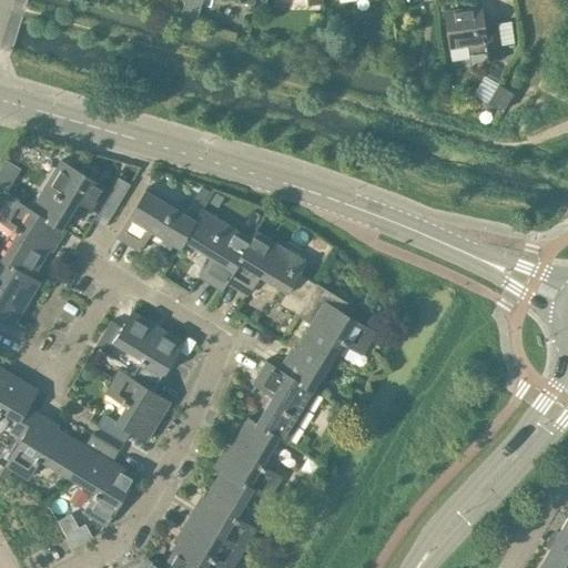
[(486,52),(487,61),(501,59),(497,26),(497,22),(484,24),(480,7),(444,11),(449,48),(467,46),(468,54),(486,52)]
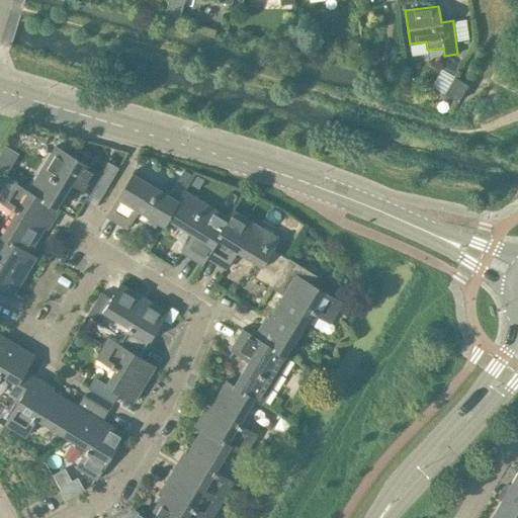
[(465,18),(453,20),(453,23),(456,45),(469,42),(465,18)]
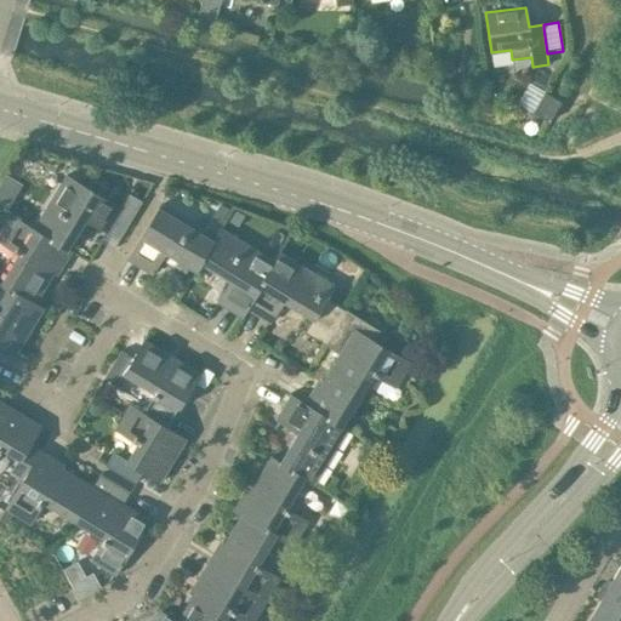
[(533,112),(550,121),(560,102),(545,92),(533,112)]
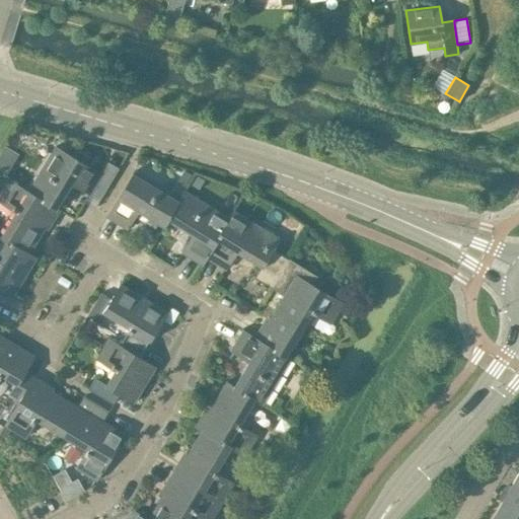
[(55,209),(56,208),(71,182),(89,194),(94,186),(104,192),(119,168),(107,161),(100,173),(55,146),(27,191),(27,192),(55,209)]
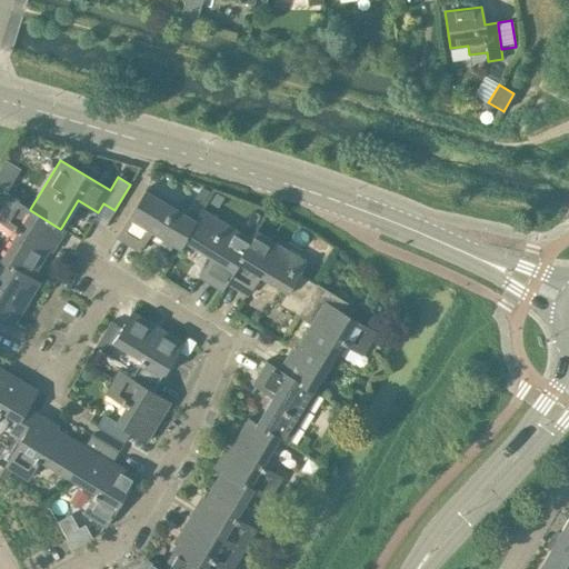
[(197,217),(147,187),(117,237),(139,250),(151,230),(179,247),(183,239),(197,217)]
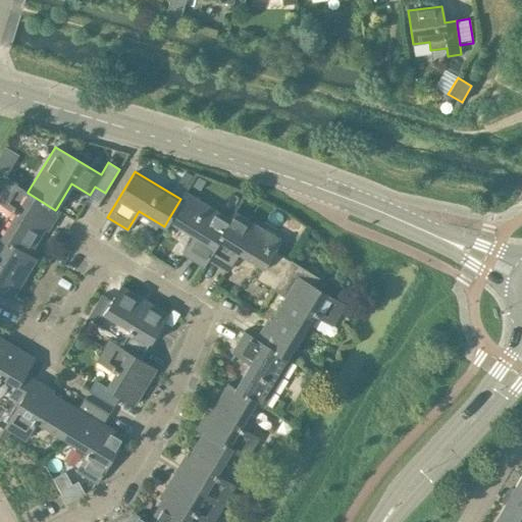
[(0,238),(29,254),(49,221),(52,223),(59,211),(56,209),(55,210),(28,193),(28,192),(9,180),(0,196),(0,202),(15,212),(0,238)]
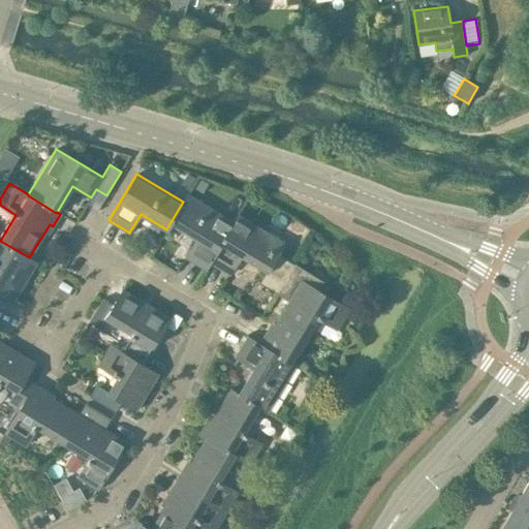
[(206,269),(210,261),(232,222),(187,194),(183,201),(170,222),(196,238),(185,256),(206,269)]
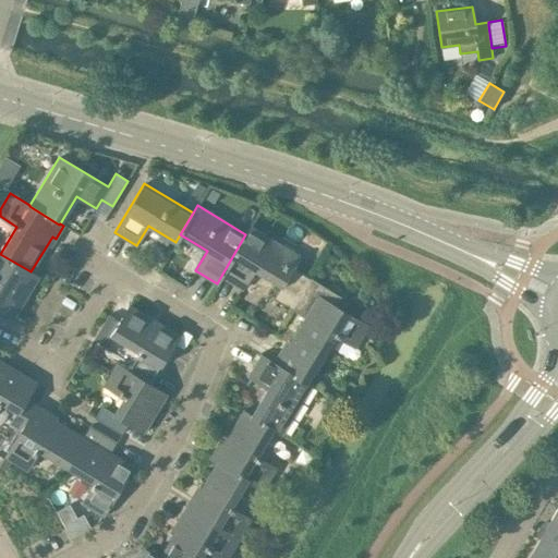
[(274,298),(291,307),(310,278),(292,267),(300,256),(250,227),(245,234),(221,276),(242,289),(254,269),(281,284),(274,298)]
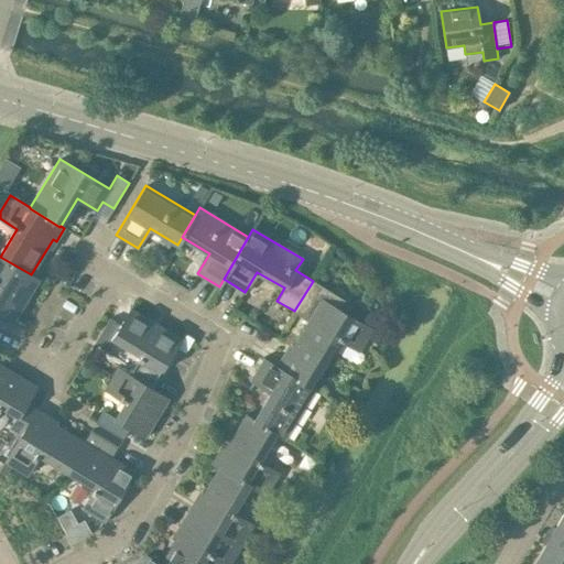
[(0,324),(8,329),(39,279),(31,274),(0,257),(0,256),(0,324)]
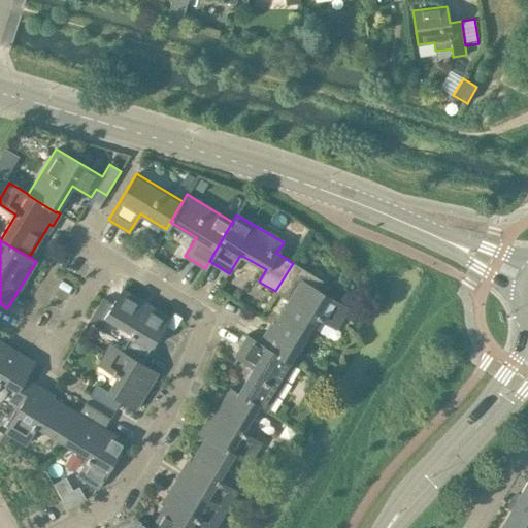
[(290,362),(318,317),(335,328),(348,308),(317,290),(323,281),(293,263),(275,291),(289,299),(269,332),(266,330),(259,342),(259,343),(290,362)]
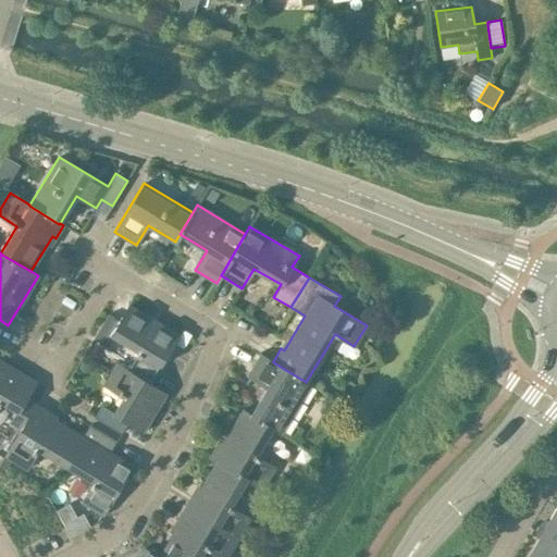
[(128,370),(149,382),(160,363),(161,364),(178,334),(130,305),(120,320),(109,313),(94,337),(106,345),(112,335),(139,351),(128,370)]
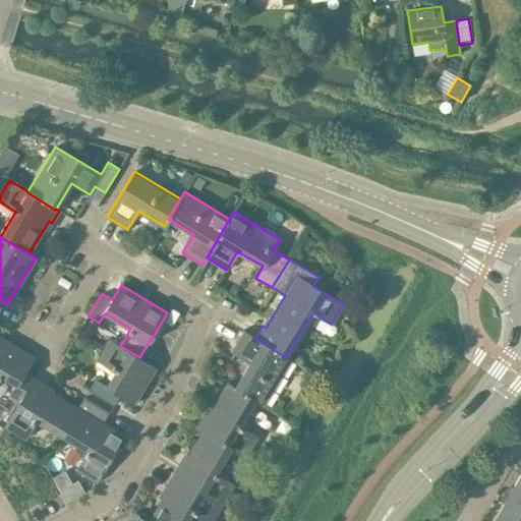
[(250,361),(235,387),(254,401),(263,405),(290,359),(286,357),(255,339),(255,338),(244,331),(232,351),(250,361)]
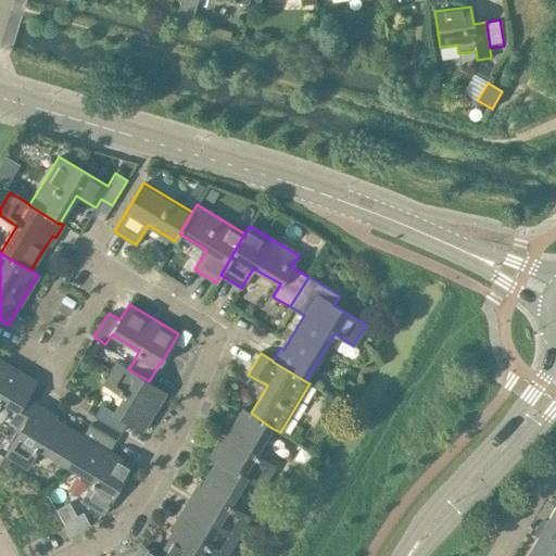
[(10,422),(21,429),(37,403),(27,396),(36,381),(0,358),(0,402),(1,401),(17,411),(10,422)]
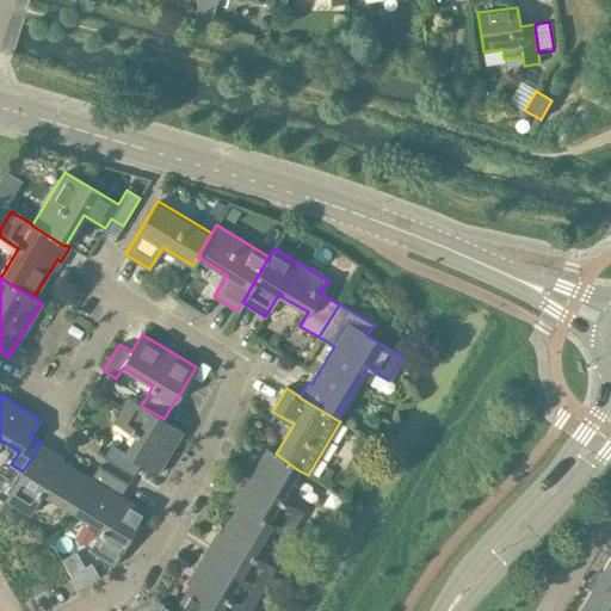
[(104,457),(134,475),(141,463),(158,473),(183,431),(164,419),(141,406),(128,399),(115,421),(136,434),(125,451),(112,444),(104,457)]
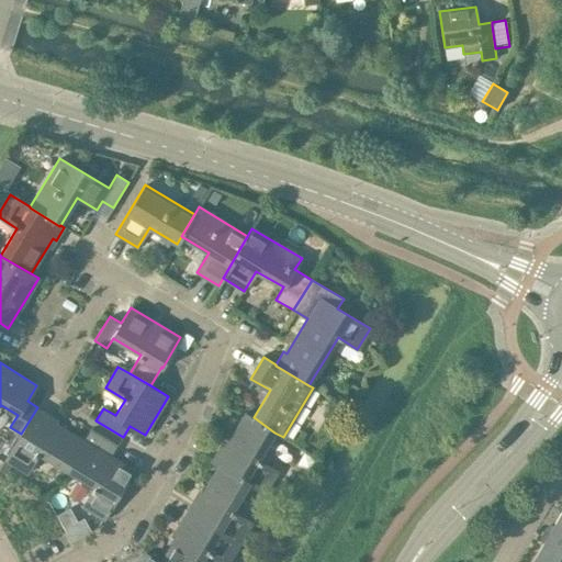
[(38,453),(67,470),(85,439),(48,418),(51,414),(37,407),(21,434),(6,460),(27,473),(38,453)]
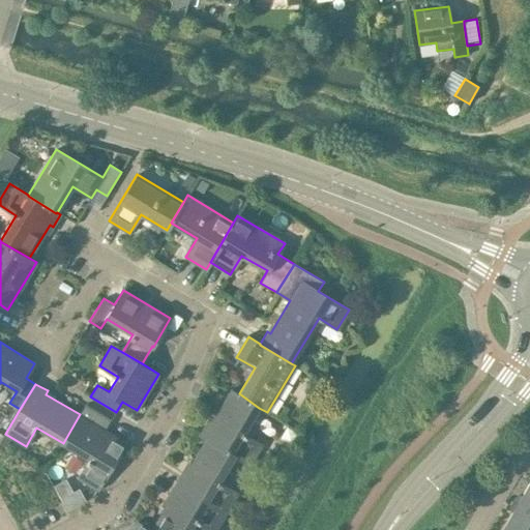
[(200,434),(206,438),(235,455),(249,465),(262,444),(243,433),(259,408),(239,393),(231,389),(210,423),(207,421),(200,434)]
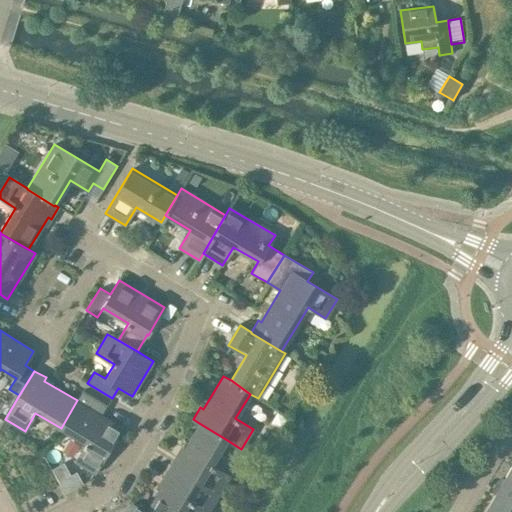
[(77,400),(61,428),(86,443),(75,461),(95,473),(122,428),(101,415),(107,405),(83,390),(77,400)]
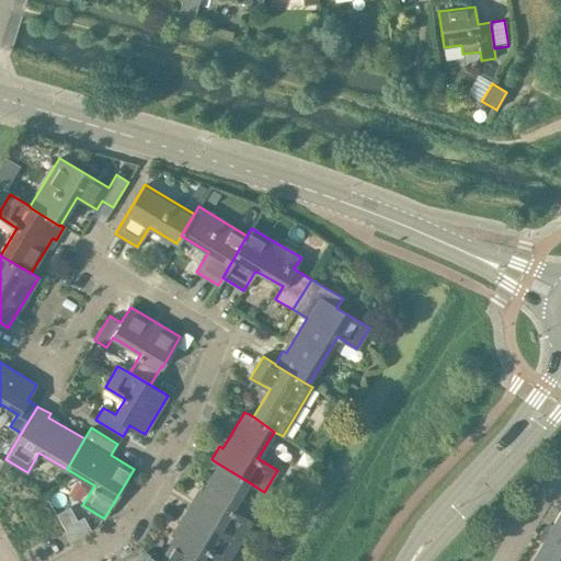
[(194,497),(186,511),(239,542),(252,522),(232,510),(249,482),(218,464),(197,500),(194,497)]
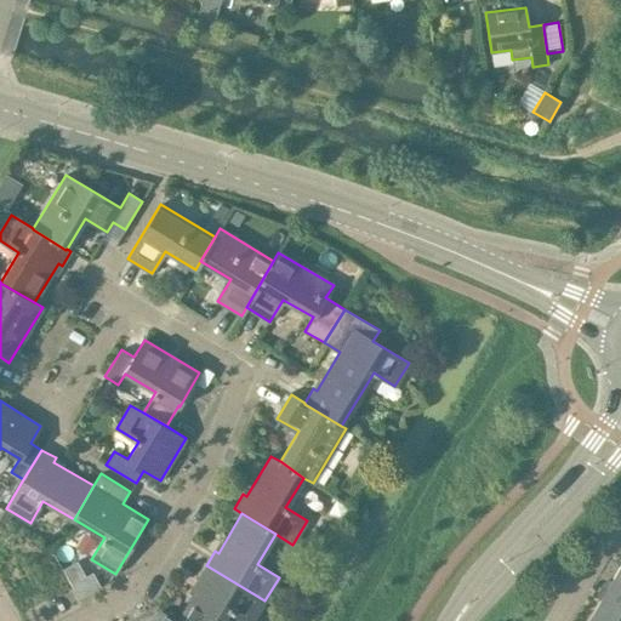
[(600,587),(620,599),(620,564),(609,586),(604,582),(602,586),(600,587)]
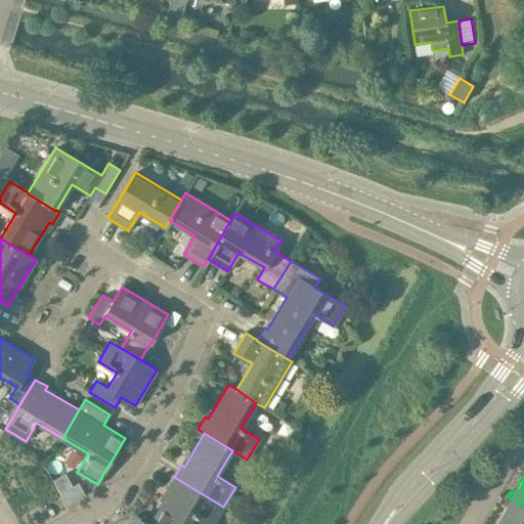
[(170,490),(149,523),(187,523),(193,515),(207,523),(213,523),(223,507),(174,477),(167,488),(170,490)]
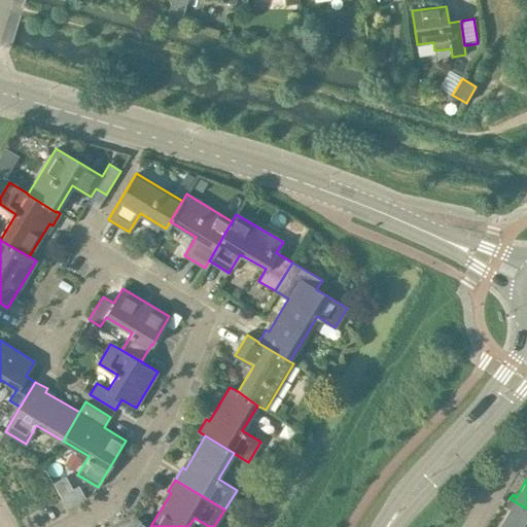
[(502,523),(510,526),(526,526),(526,508),(510,498),(508,499),(507,502),(512,505),(502,523)]
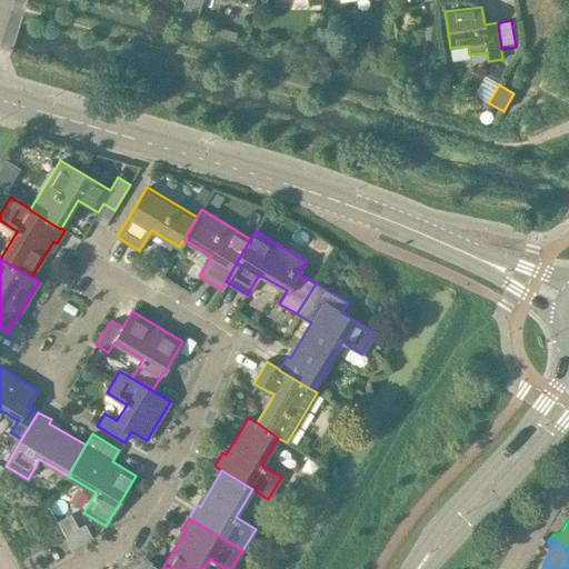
[(162,568),(148,559),(141,568),(162,568)]
